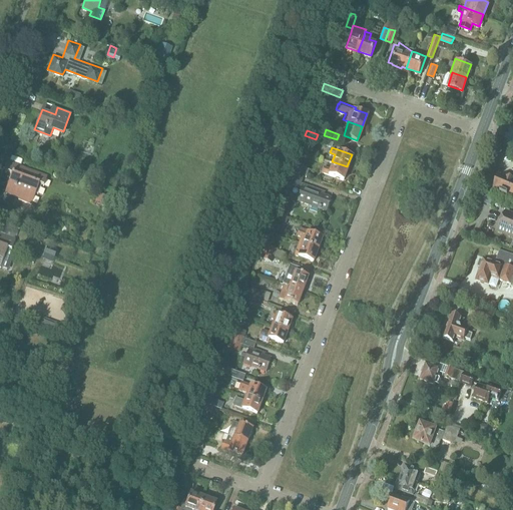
[(255,173),(266,176),(271,159),(262,156),(255,173)]
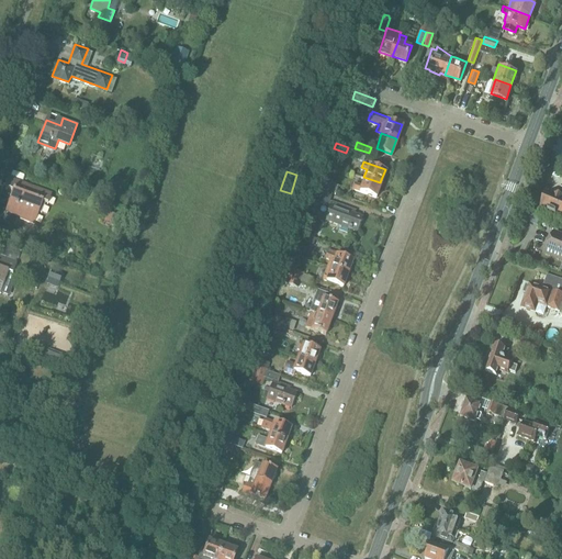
[(52,191),(37,186),(9,175),(6,186),(13,189),(6,208),(20,214),(20,215),(34,221),(38,210),(41,210),(45,201),(47,201),(52,191)]
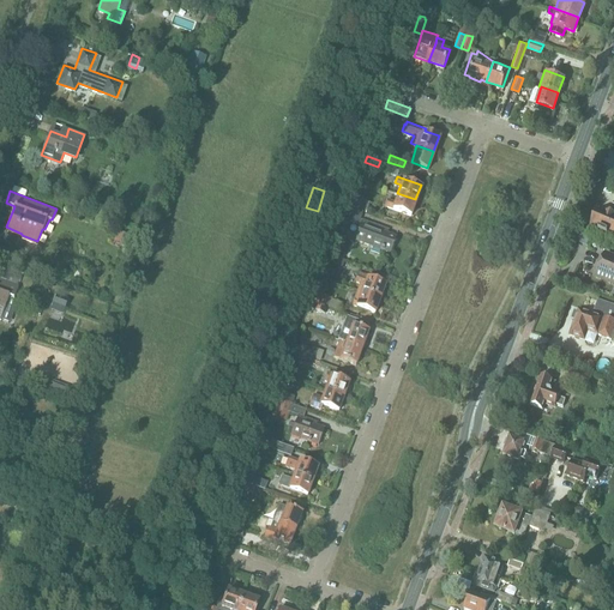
[(387,198),(385,204),(389,205),(410,213),(415,199),(397,193),(395,200),(391,199),(387,198)]
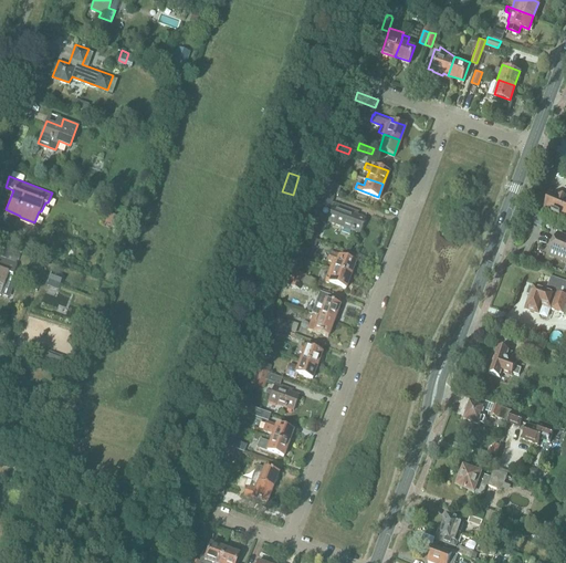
[(323,186),(335,189),(337,184),(325,179),(323,186)]
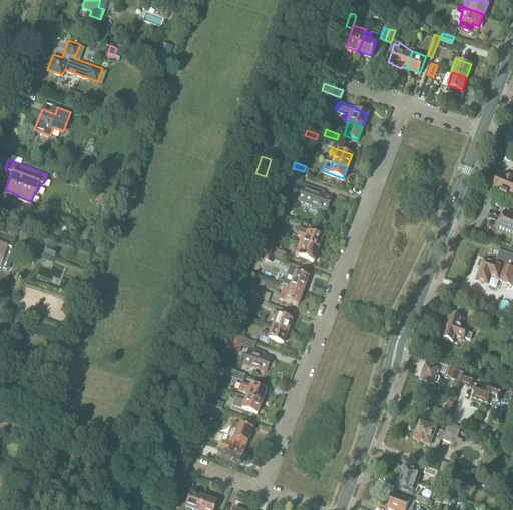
[(288,181),(285,190),(289,192),(293,183),(302,186),(297,198),(326,208),(330,196),(322,193),(323,189),(300,181),(303,173),(292,169),(288,181)]
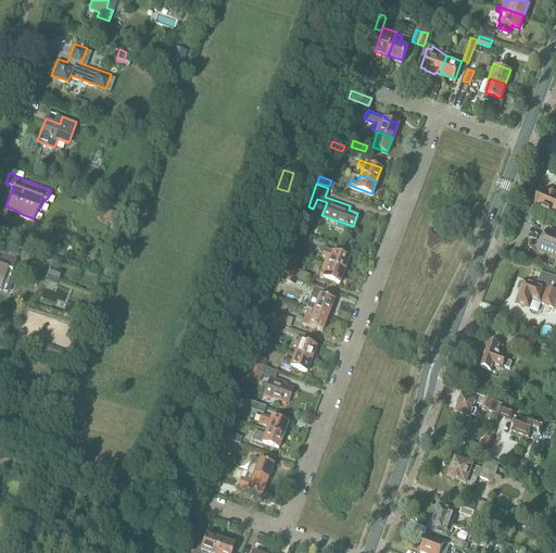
[(546,193),(539,190),(533,204),(542,208),(541,210),(550,213),(551,212),(555,213),(555,192),(547,190),(546,193)]
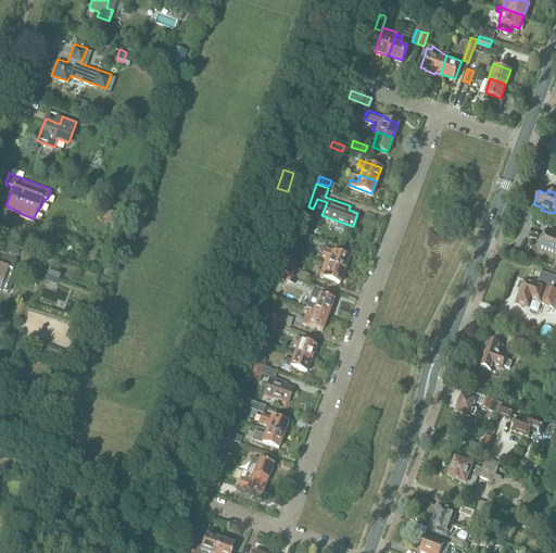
[(536,210),(523,205),(519,215),(532,221),(536,210)]
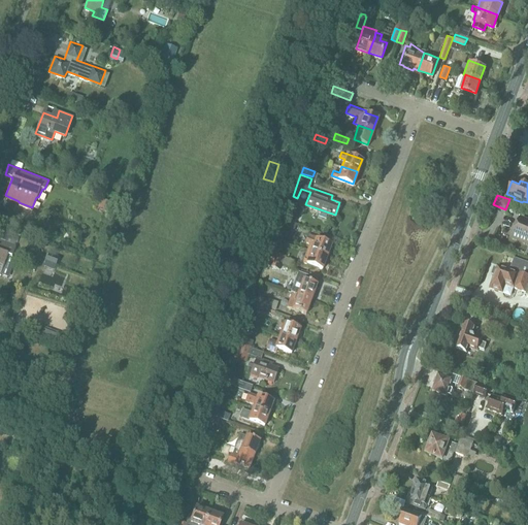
[(98,205),(109,209),(112,200),(102,197),(98,205)]
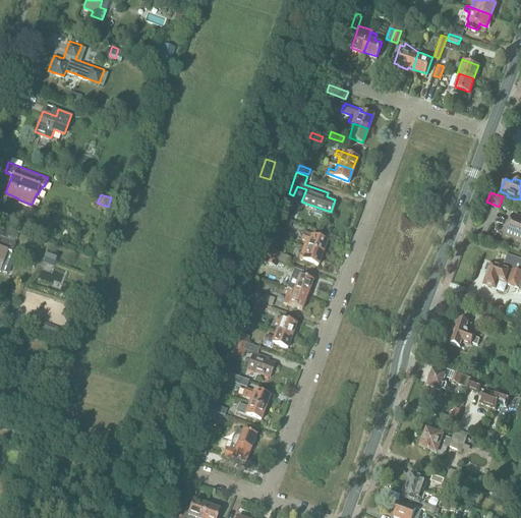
[(520,218),(513,215),(506,231),(520,237),(520,242),(519,247),(520,247),(520,218)]
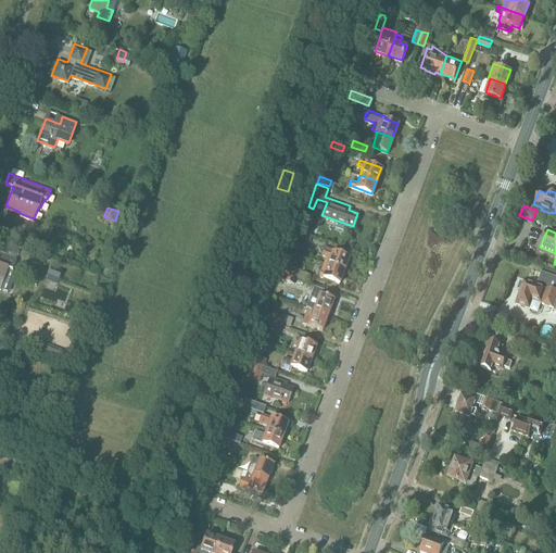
[(298,236),(310,240),(312,235),(300,230),(298,236)]
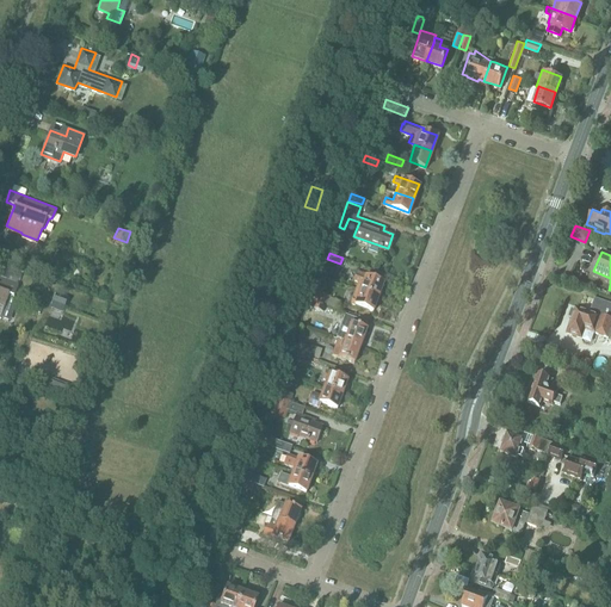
[(353,278),(359,280),(356,287),(377,296),(383,282),(370,277),(370,274),(357,270),(353,278)]
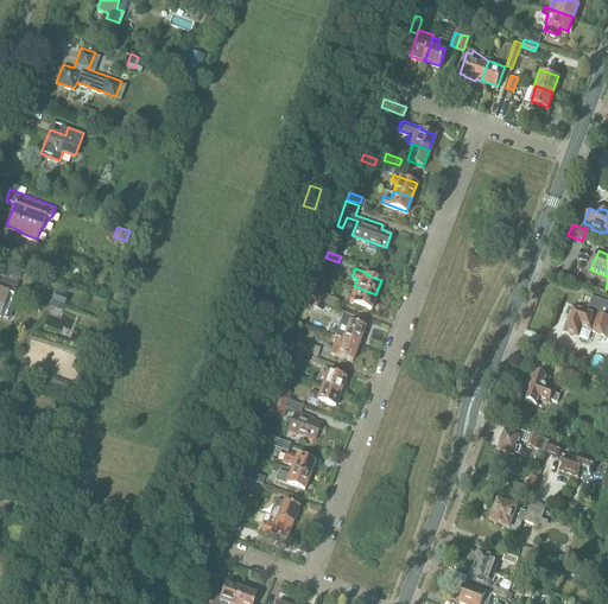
[(0,313),(1,313),(8,292),(14,294),(19,283),(0,274),(0,313)]
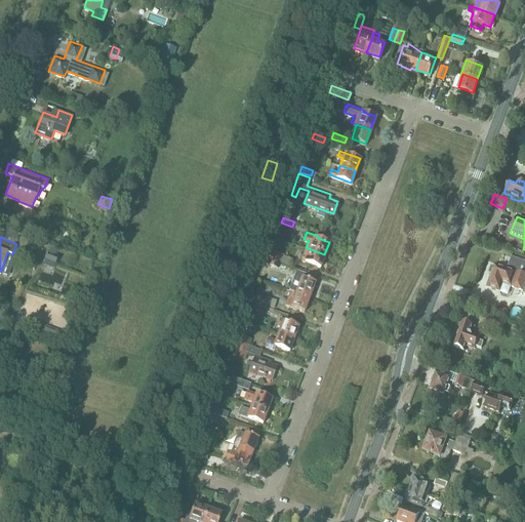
[(303,253),(304,254),(301,259),(320,267),(324,254),(306,247),(303,253)]
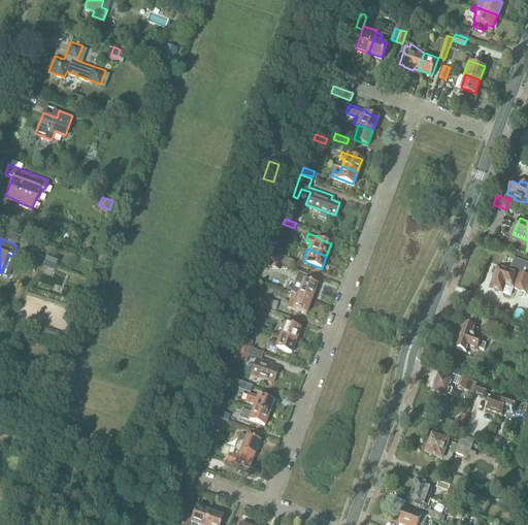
[(284,256),(272,252),(270,258),(282,262),(284,256)]
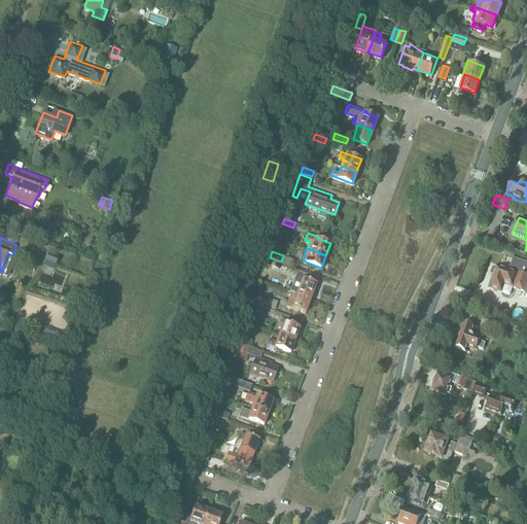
[(493,273),(489,285),(501,290),(504,282),(514,285),(513,286),(523,289),(526,282),(526,260),(513,256),(508,269),(496,265),(495,266),(493,265),(490,271),(493,273)]
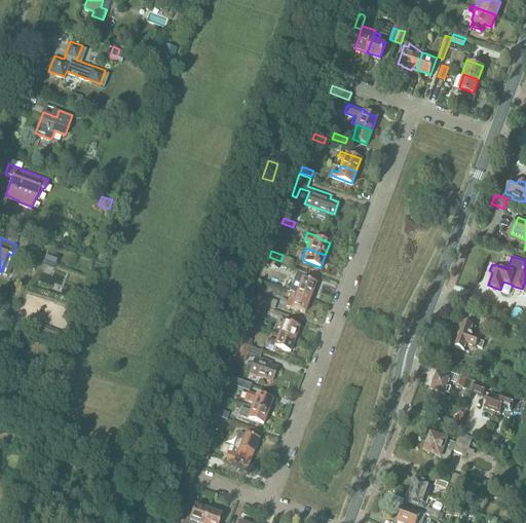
[(267,262),(278,266),(280,261),(269,257),(267,262)]
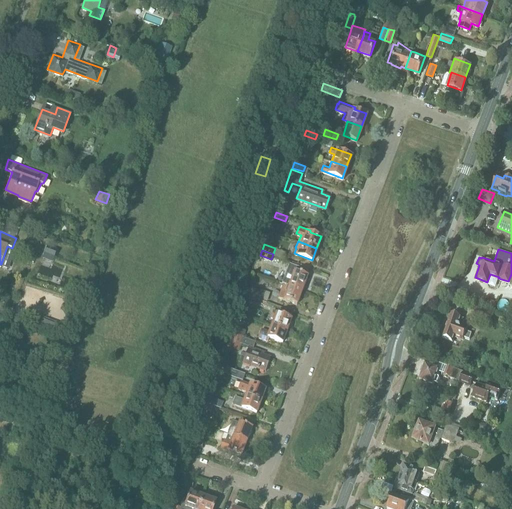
[(289,262),(282,281),(283,282),(287,283),(301,288),(303,281),(305,282),(307,277),(306,276),(306,274),(305,274),(307,268),(306,268),(289,262)]
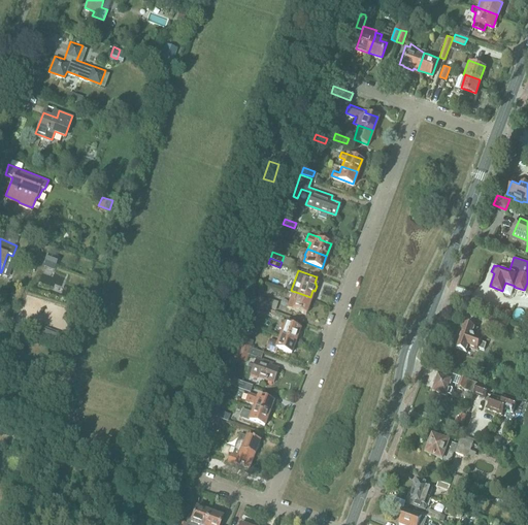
[(287,305),(293,307),(305,313),(305,310),(307,310),(309,305),(307,304),(310,297),(292,291),(287,305)]
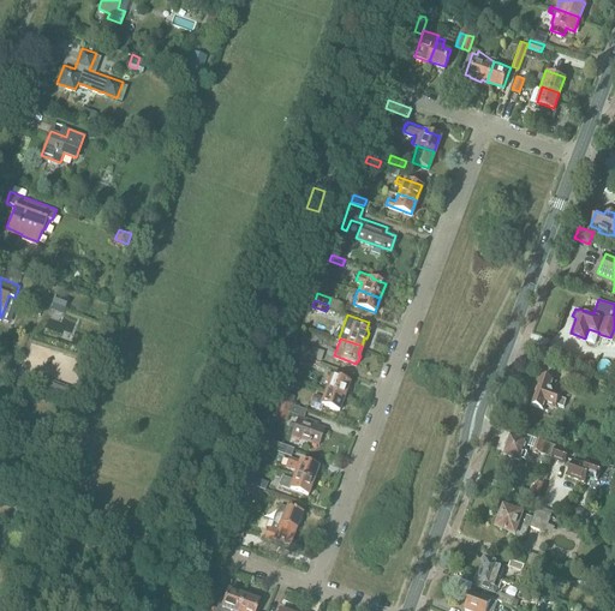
[(311,349),(299,345),(296,352),(309,357),(311,349)]
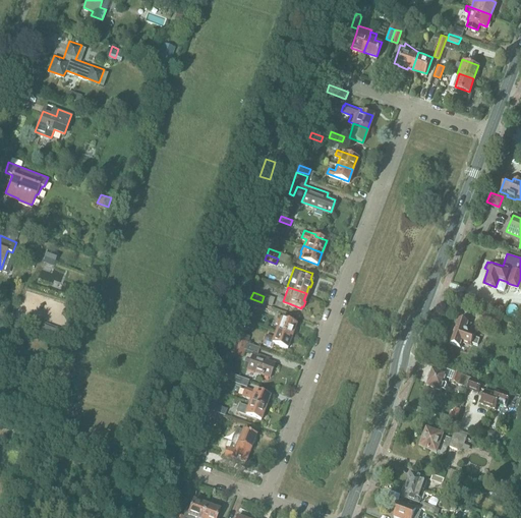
[(248,304),(259,308),(262,302),(250,298),(248,304)]
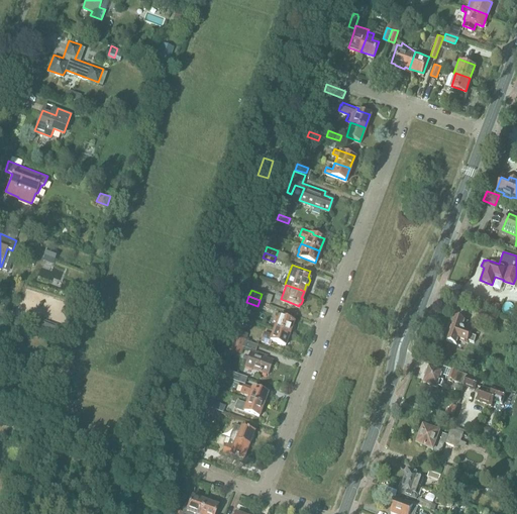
[(273,319),(276,320),(274,327),(289,332),(293,321),(290,319),(291,317),(276,312),(273,319)]
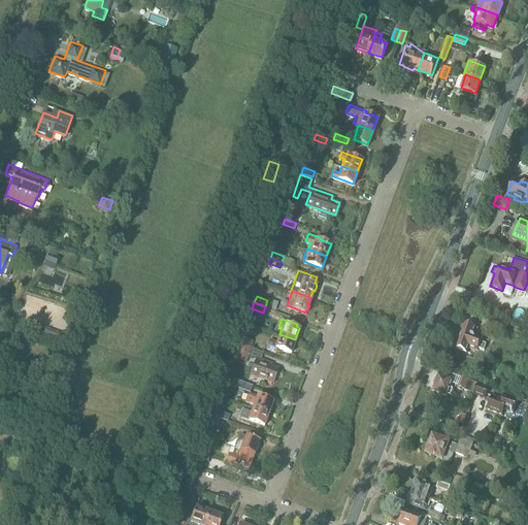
[(479,327),(464,322),(456,347),(466,350),(467,346),(476,349),(477,346),(484,349),(486,342),(480,340),(482,333),(476,331),(479,327)]
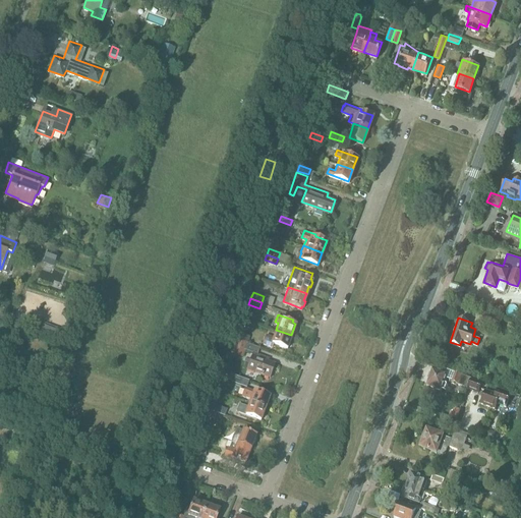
[(274,336),(266,333),(263,342),(272,345),(274,342),(287,347),(291,335),(276,330),(274,336)]
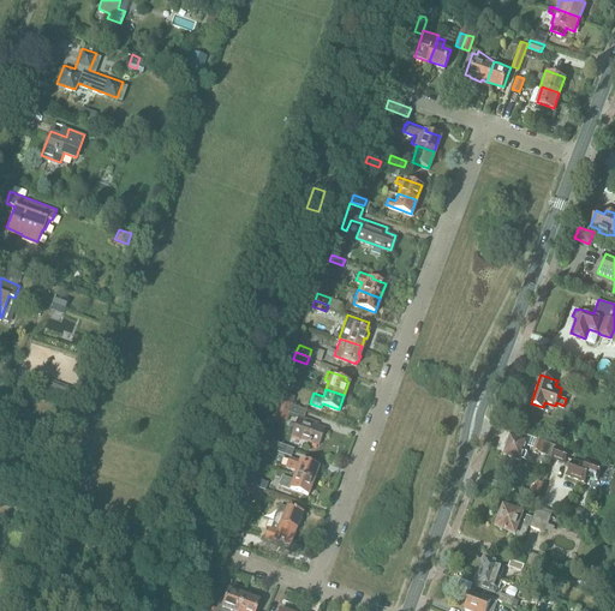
[(294,395),(281,390),(279,399),(291,403),(294,395)]
